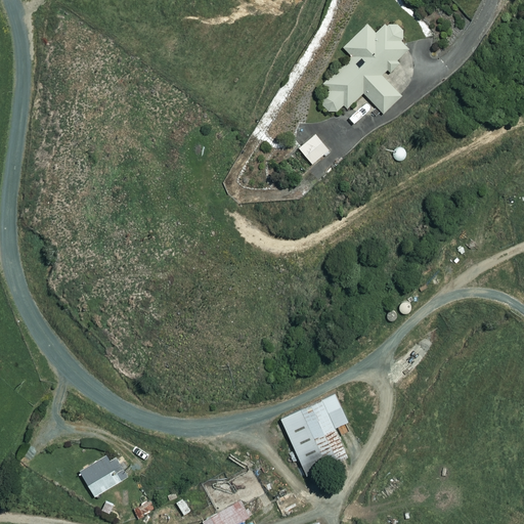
[(408,48),(401,41),(403,34),(403,30),(399,25),(395,23),(387,23),(374,32),(366,24),(343,46),(352,55),(323,83),(331,90),(320,99),(333,113),(343,103),(347,107),(363,92),(383,112),(400,95),(381,74),(386,69),(389,72),(399,62),(396,59),(408,48)]
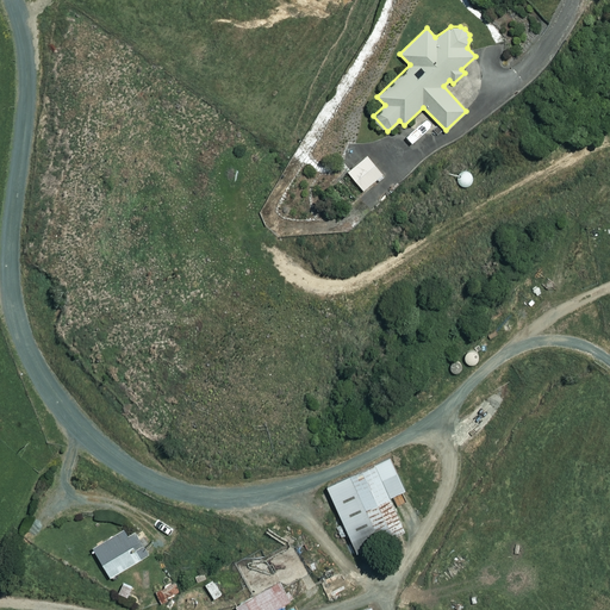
[(383,174),(366,155),(347,170),(362,191),(383,174)]
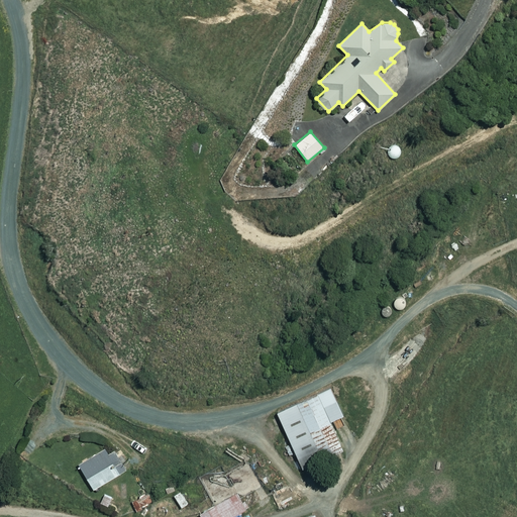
[(400,145),(388,146),(389,157),(400,156),(400,145)]
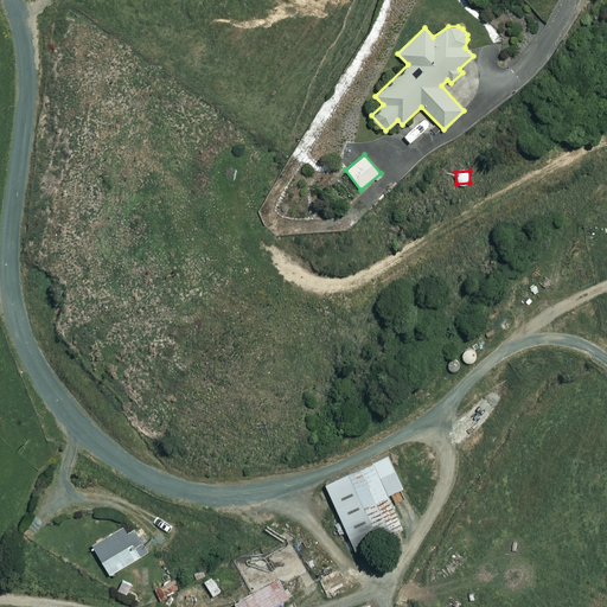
[(324,484),(342,519),(330,525),(334,536),(346,530),(355,550),(402,528),(387,494),(402,486),(388,454),(324,484)]
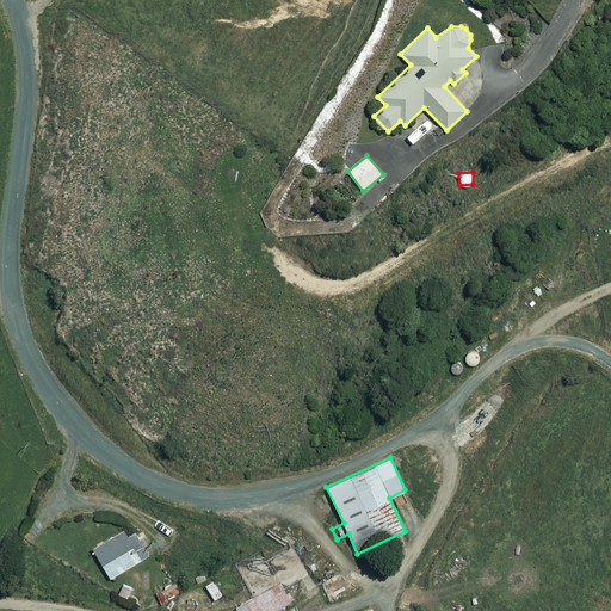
[(136,531),(128,536),(123,529),(92,548),(110,578),(150,554),(136,531)]
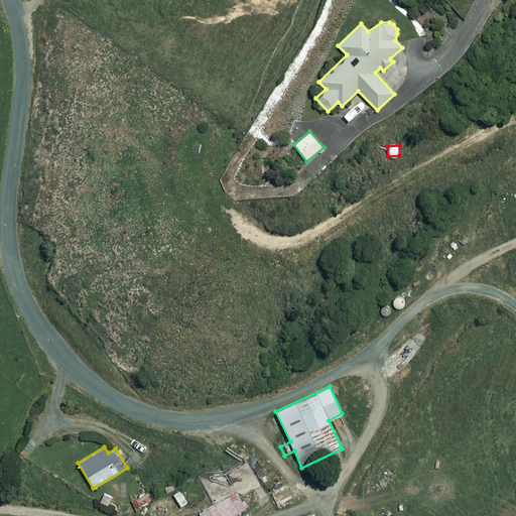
[(229,515),(245,507),(236,491),(199,513),(201,515),(229,515)]
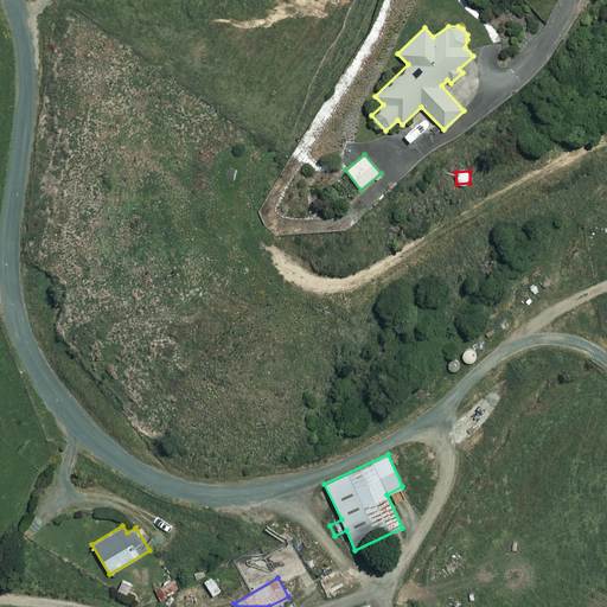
All buildings are outlined.
